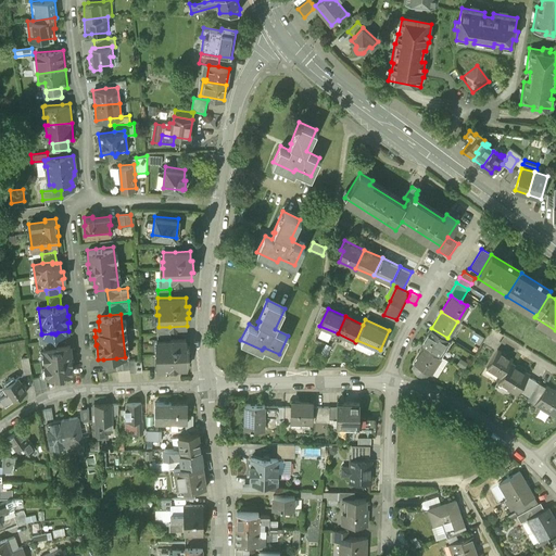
[(492,327),(482,341),(495,349),(500,342),(498,341),(502,333),(492,327)]
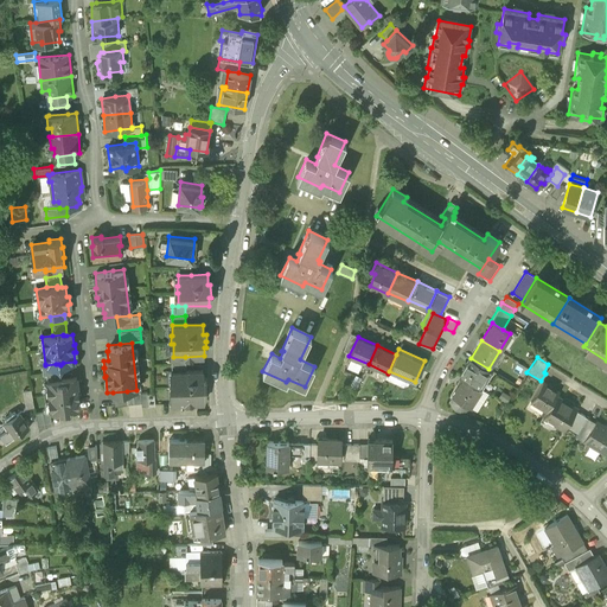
[(462,379),(478,388),(489,369),(471,358),(459,377),(462,379)]
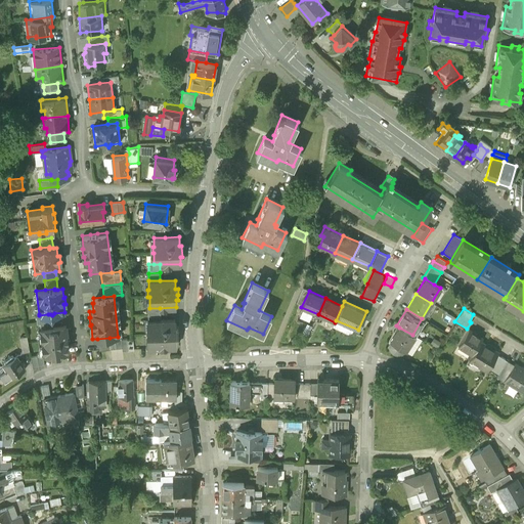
[(36,314),(37,322),(40,322),(49,321),(48,314),(39,315),(39,314),(36,314)]
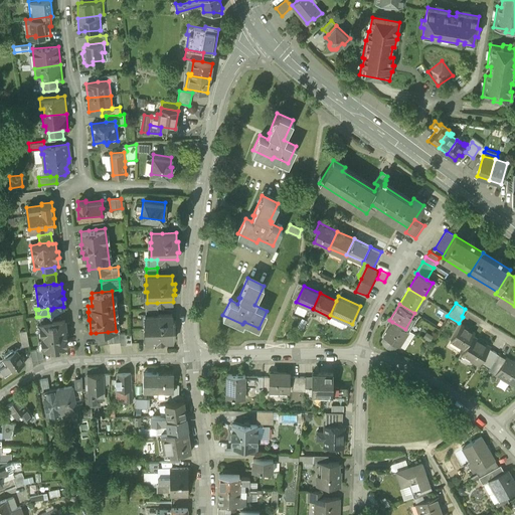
[(158,315),(147,315),(147,324),(145,324),(146,331),(147,331),(147,342),(173,342),(173,334),(175,334),(175,322),(173,322),(173,314),(158,315)]
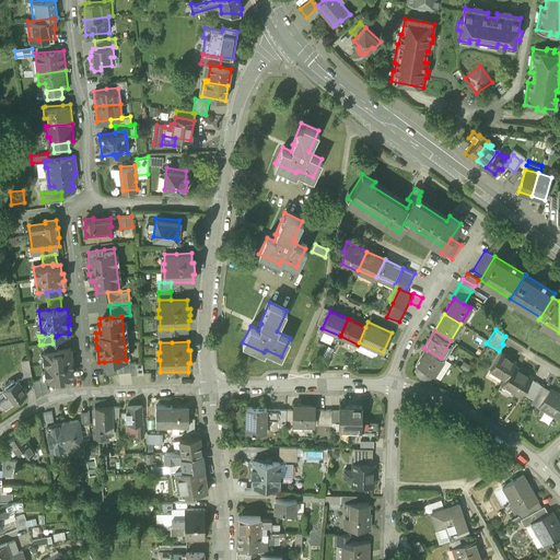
[(57,350),(44,351),(47,377),(57,376),(57,378),(68,376),(68,375),(72,375),(71,366),(73,365),(70,348),(57,350)]
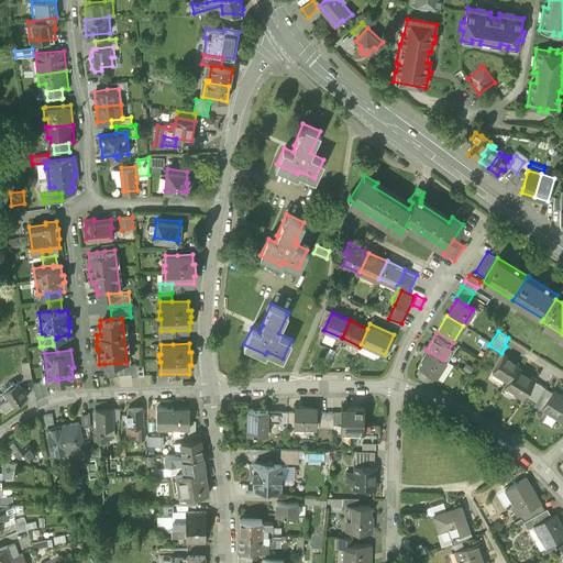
[(429,352),(420,367),(419,371),(418,374),(419,378),(422,381),(427,383),(431,382),(434,379),(435,377),(445,362),(443,360),(429,352)]
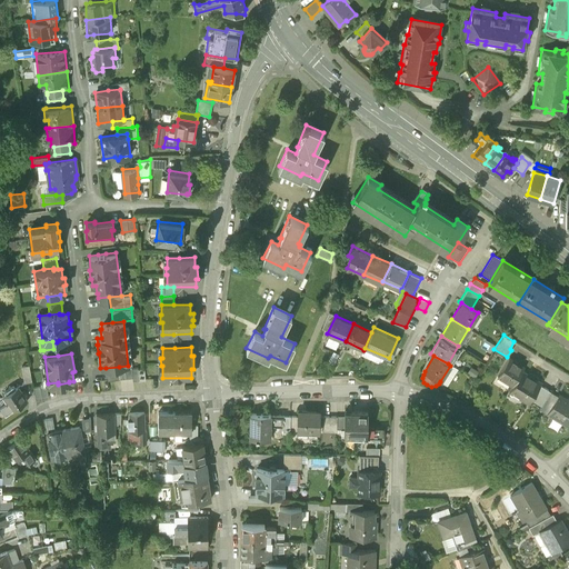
[(523,369),(509,359),(497,377),(512,387),(521,372),(523,369)]
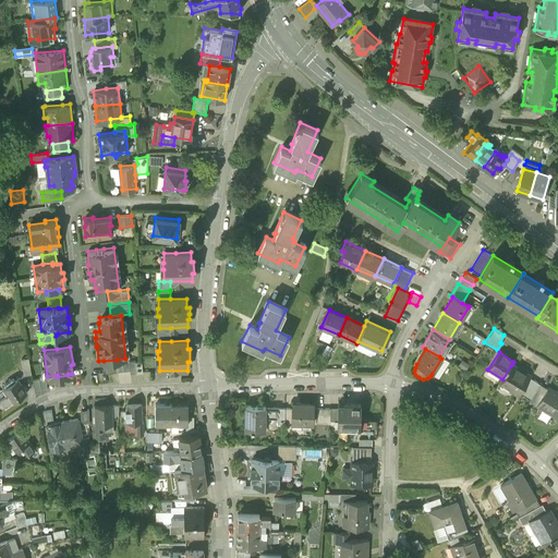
[(29,358),(23,359),(25,374),(32,373),(29,358)]
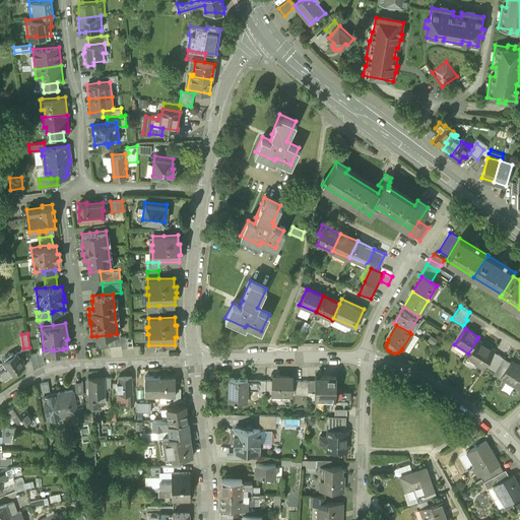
[(109,335),(110,346),(121,345),(120,336),(120,333),(117,334),(109,335)]
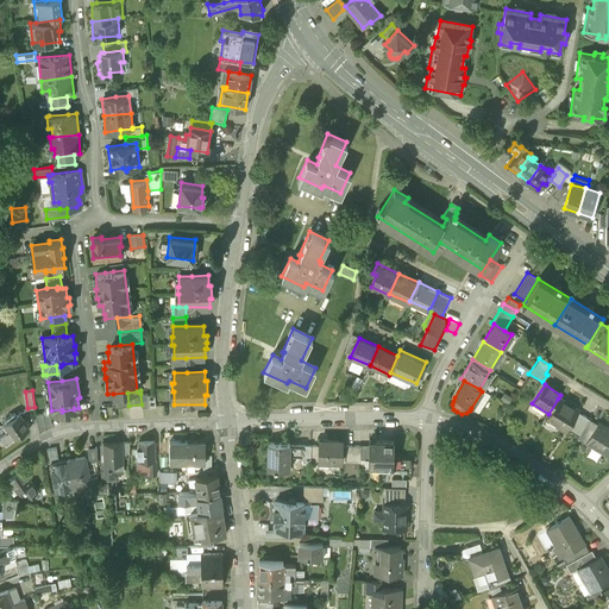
[(127,393),(113,394),(114,407),(129,406),(127,393)]
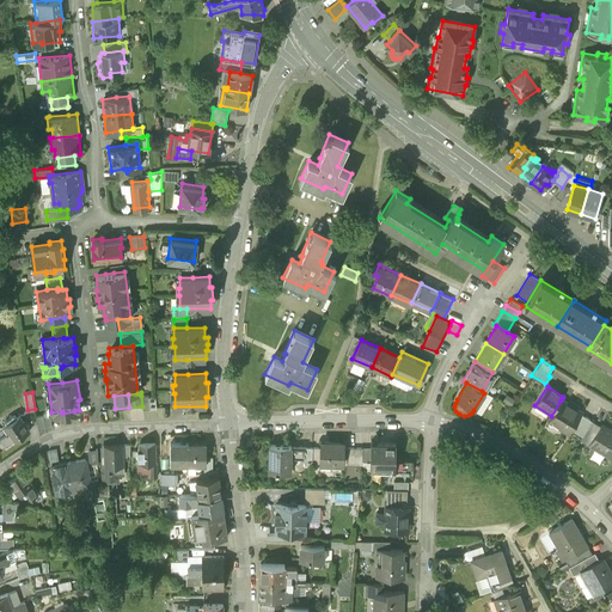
[(589,417),(561,401),(551,416),(548,421),(576,439),(589,417)]
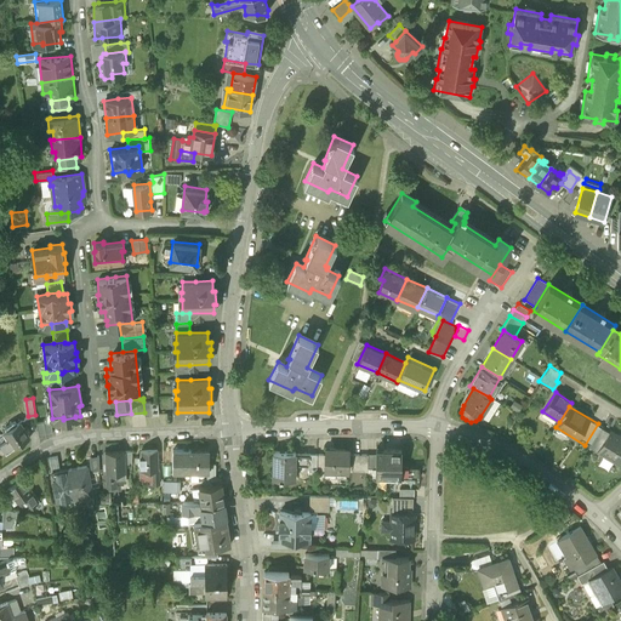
[(15,421),(5,427),(7,429),(5,432),(15,448),(29,438),(20,422),(17,423),(15,421)]
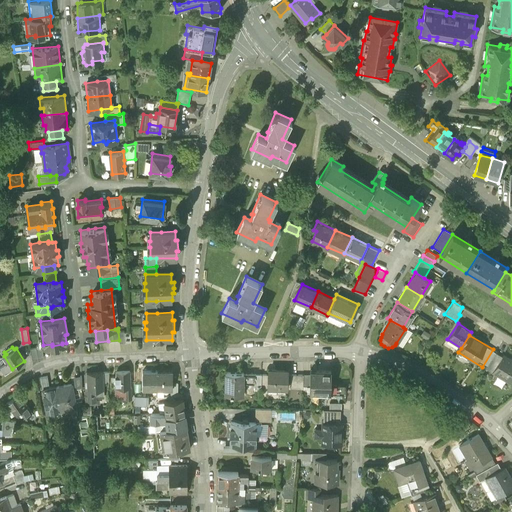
[(42,347),(31,348),(32,359),(43,357),(42,347)]
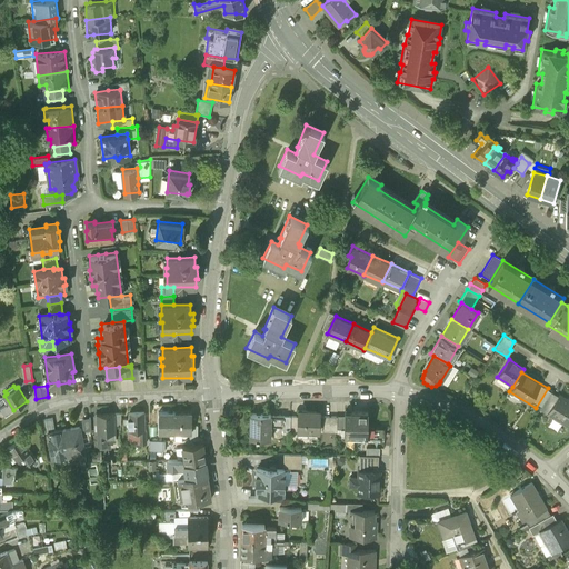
[(568,401),(559,395),(553,403),(547,415),(568,428),(568,426),(568,401)]
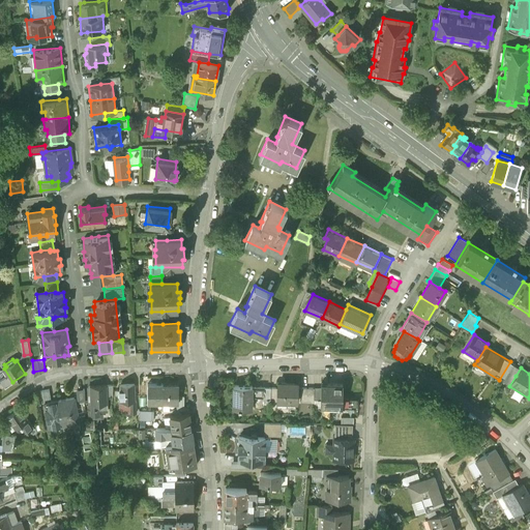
[(509,386),(516,376),(509,372),(503,382),(509,386)]
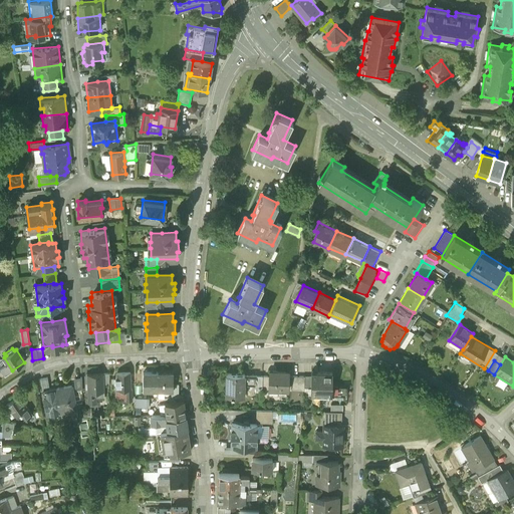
[(268,391),(289,392),(289,373),(269,372),(269,377),(268,391)]
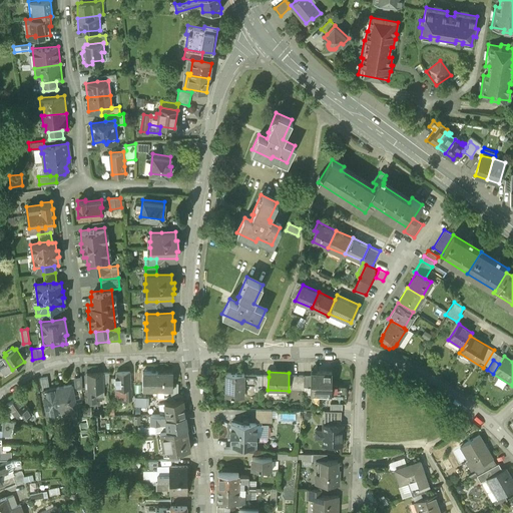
[(88,373),(88,391),(93,391),(103,391),(102,373),(88,373)]
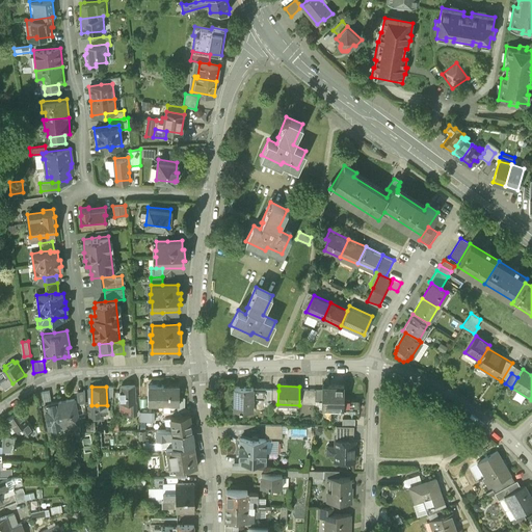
[(121,410),(123,410),(130,410),(130,415),(136,415),(136,402),(134,402),(133,387),(121,387),(121,392),(118,392),(118,396),(118,408),(120,409),(121,410)]
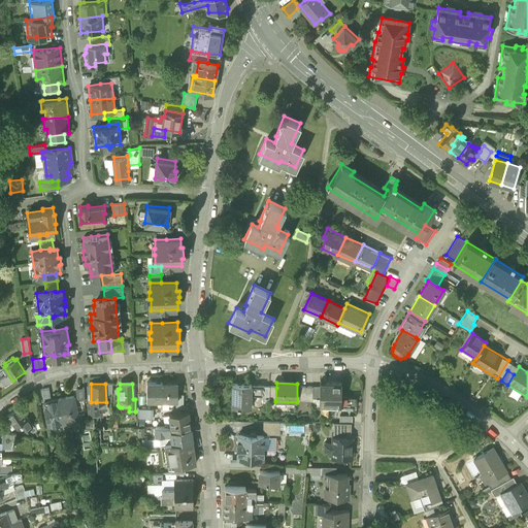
[(162,384),(147,384),(147,400),(162,400),(162,384)]
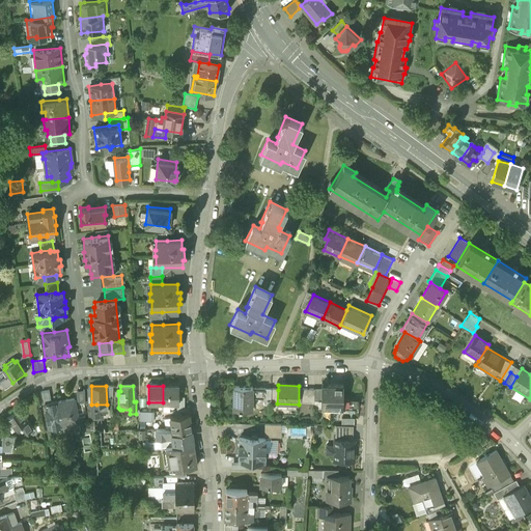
[(163,386),(163,402),(177,402),(177,386),(163,386)]
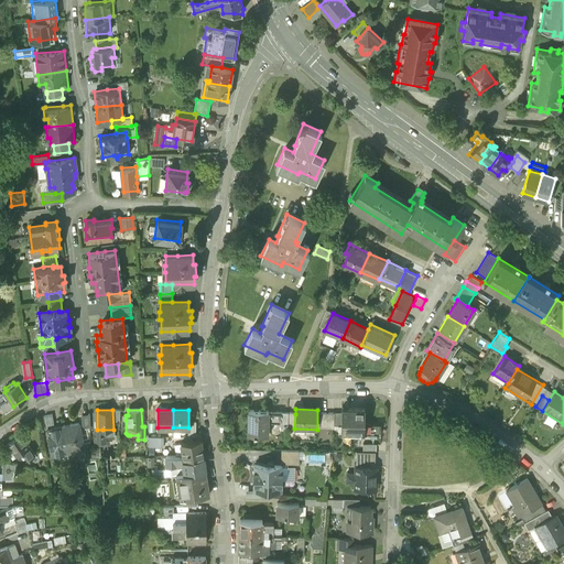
[(342,410),(342,414),(342,426),(342,433),(364,433),(364,410),(342,410)]
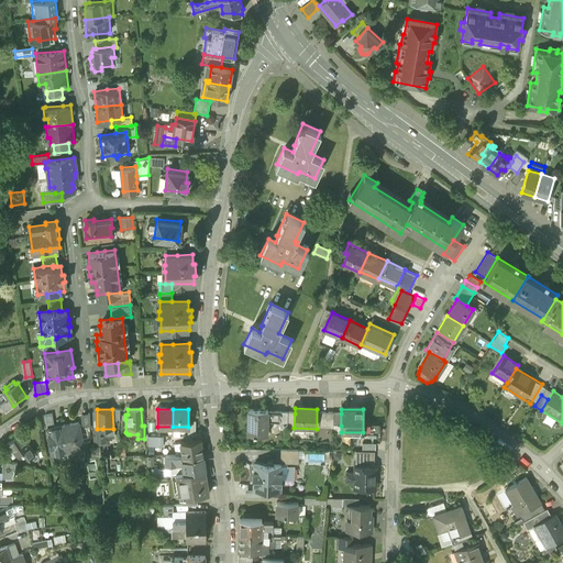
[(280,423),(280,412),(267,412),(267,410),(247,410),(246,435),(267,435),(267,422),(280,423)]
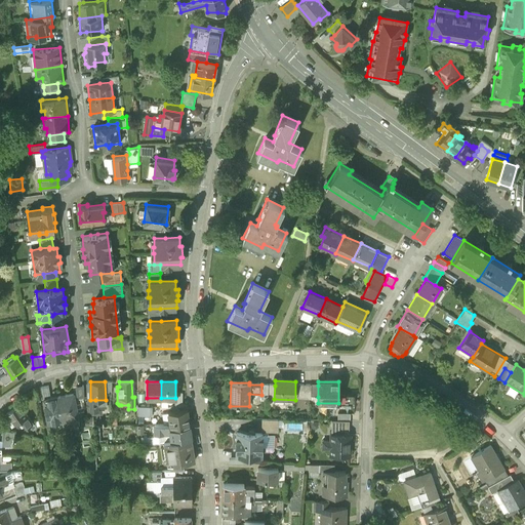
[(298,400),(311,400),(311,397),(311,386),(298,386),(298,400)]
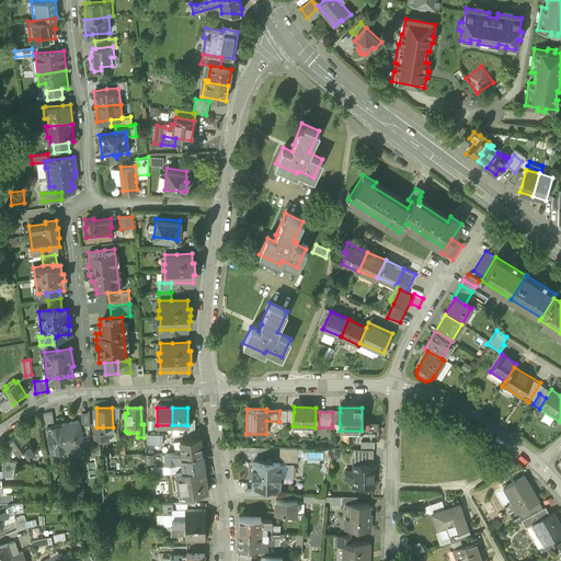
[(53,413),(45,414),(47,426),(55,425),(53,413)]
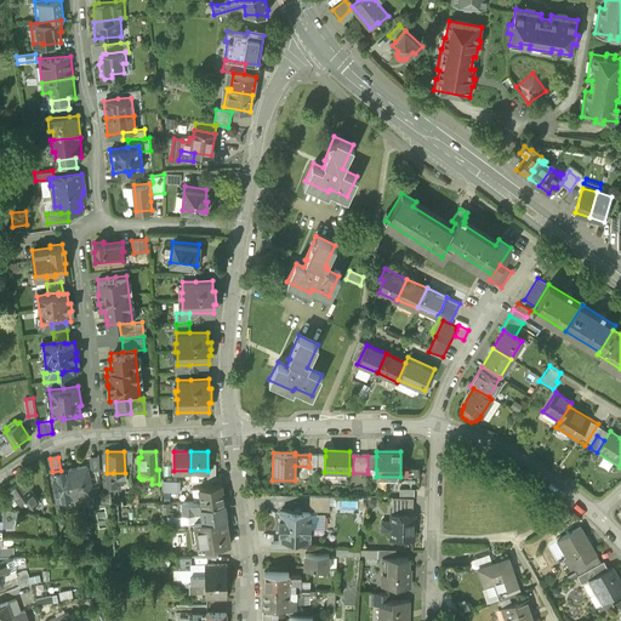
[(87,466),(68,469),(74,499),(84,496),(86,505),(95,502),(87,466)]
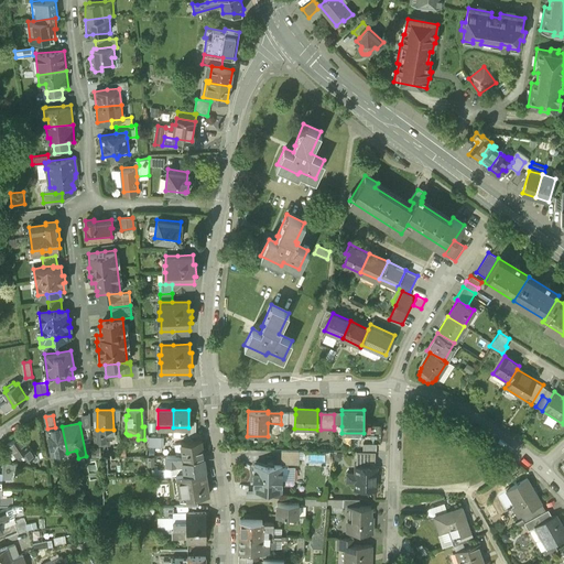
[(62,426),(55,427),(47,429),(53,455),(67,453),(62,426)]
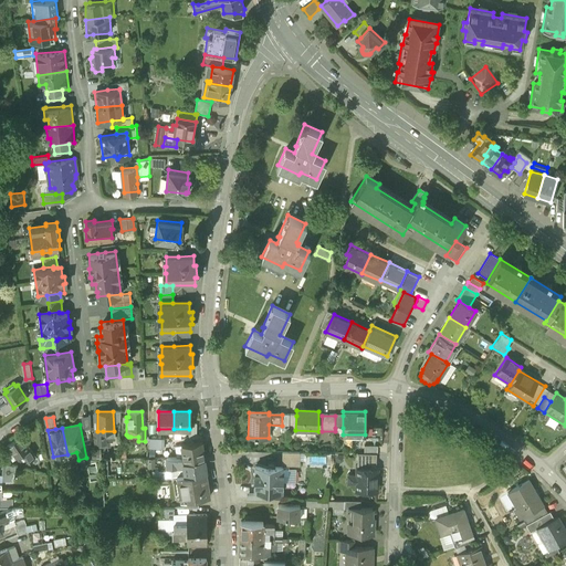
[(21,436),(7,444),(16,459),(24,453),(30,449),(21,436)]
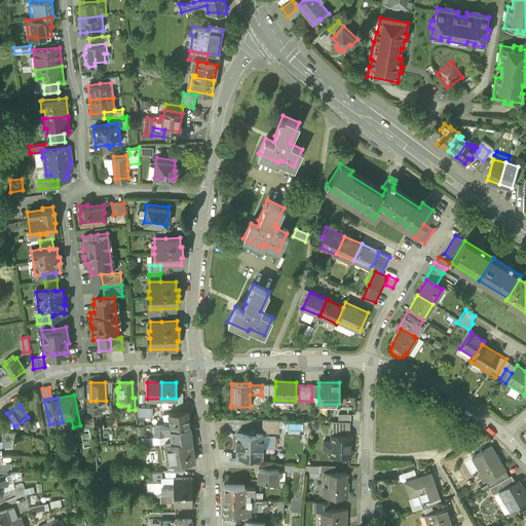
[(188,411),(168,412),(171,425),(171,429),(190,426),(188,411)]
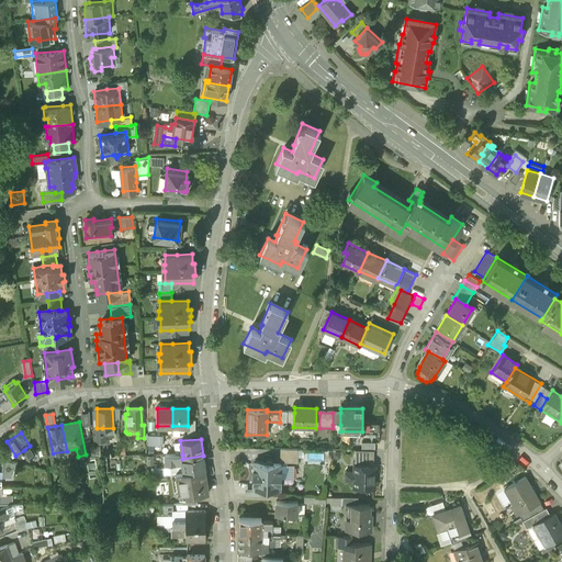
[(30,446),(24,450),(30,458),(35,453),(30,446)]
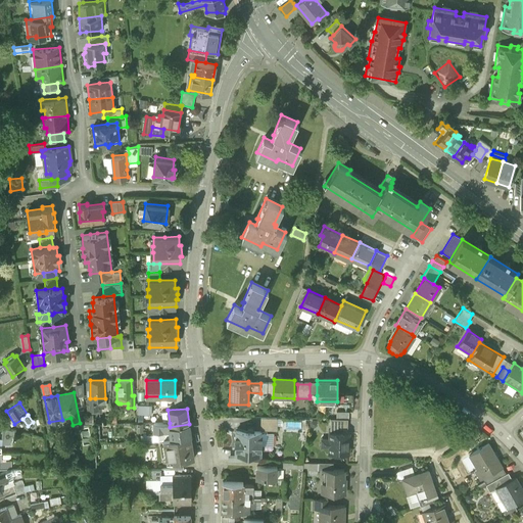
[(70,418),(62,420),(63,427),(73,425),(70,418)]
